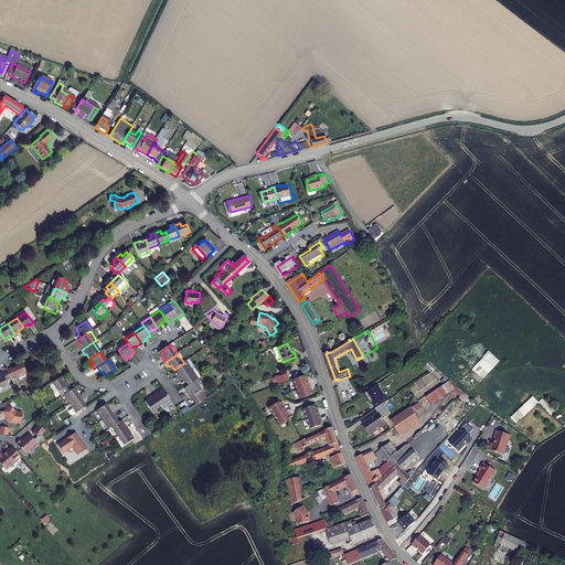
[(189,360),(184,363),(179,366),(182,371),(180,372),(183,377),(195,370),(189,360)]
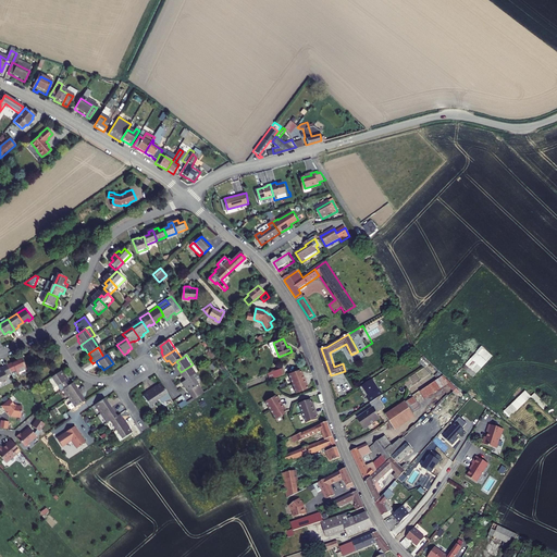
[(423,356),(419,361),(425,367),(430,361),(423,356)]
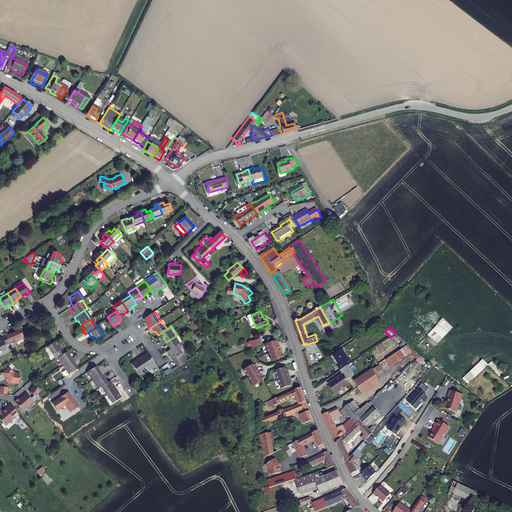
[(17,331),(8,335),(12,343),(16,341),(17,344),(26,340),(22,330),(17,332),(17,331)]
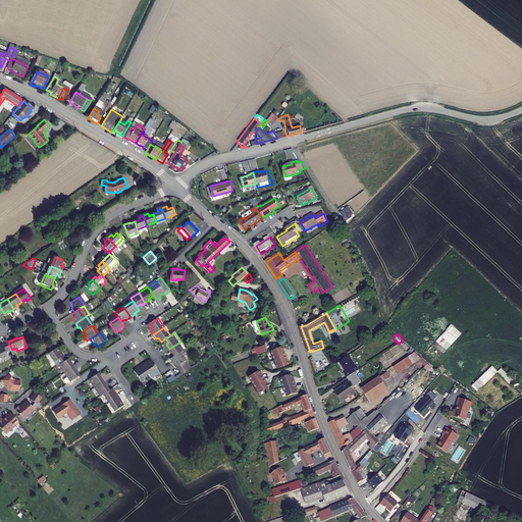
[(0,358),(8,355),(7,352),(12,350),(8,342),(0,345),(0,358)]
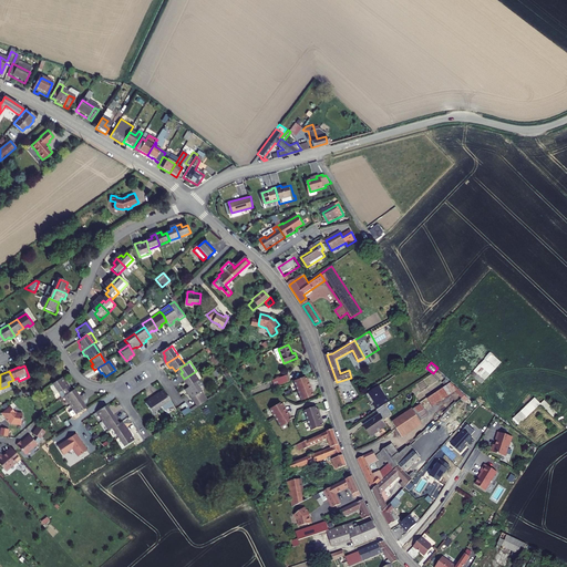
[(202,380),(196,371),(184,379),(187,382),(188,381),(192,387),(198,382),(202,380)]
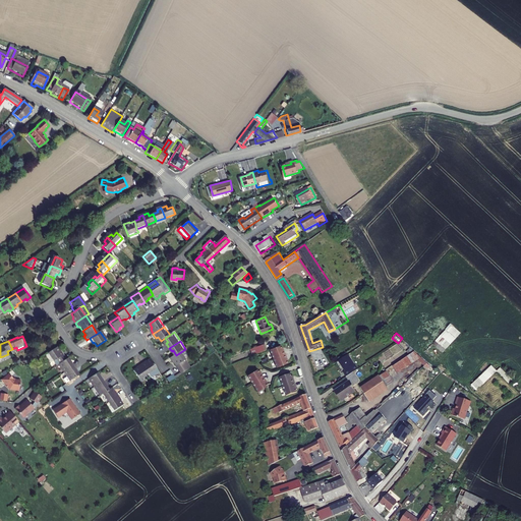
[(444,352),(446,349),(437,341),(433,344),(444,352)]
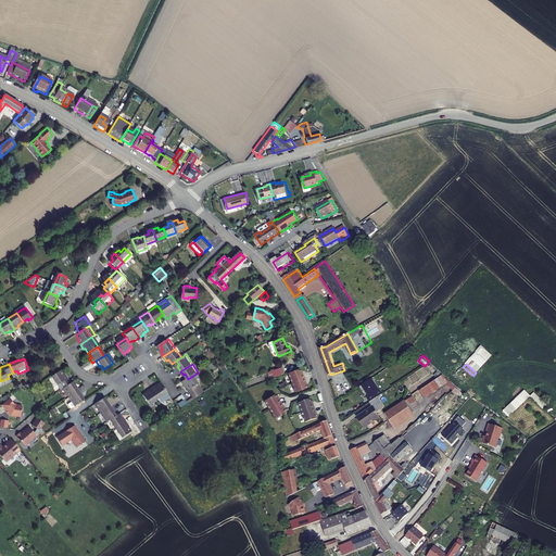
[(283,368),(273,373),(275,378),(286,374),(283,368)]
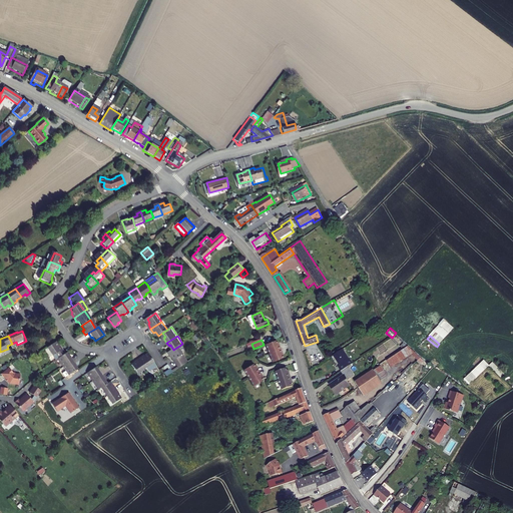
[(278,341),(267,345),(274,363),(285,358),(284,356),(285,355),(279,343),(278,341)]
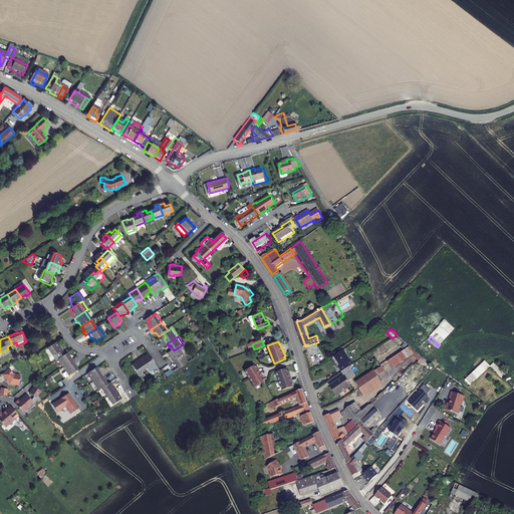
[(55,343),(46,349),(51,357),(54,355),(57,359),(64,355),(59,346),(58,347),(55,343)]
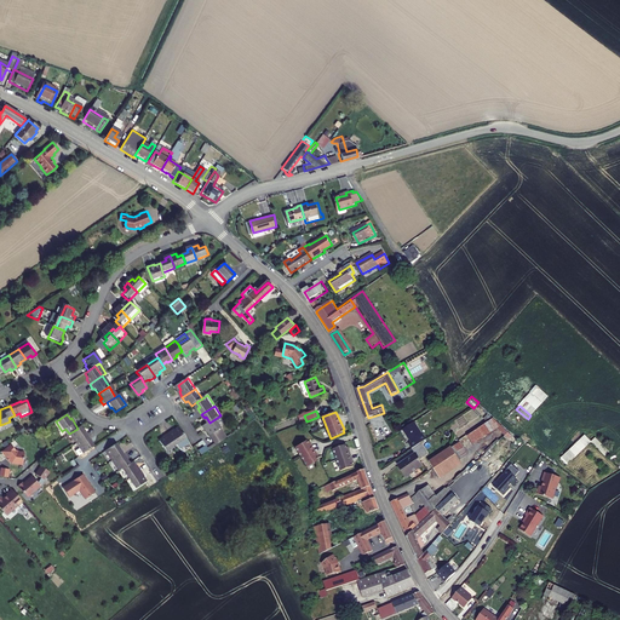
[(230,437),(217,418),(210,423),(205,426),(208,430),(210,430),(219,443),(230,437)]
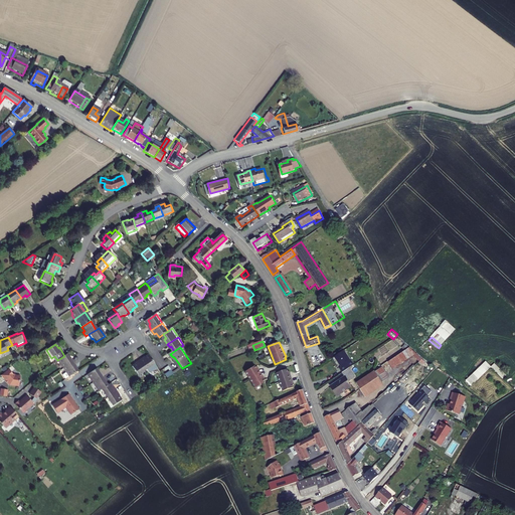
[(422,358),(410,347),(389,362),(394,369),(414,356),(419,361),(422,358)]
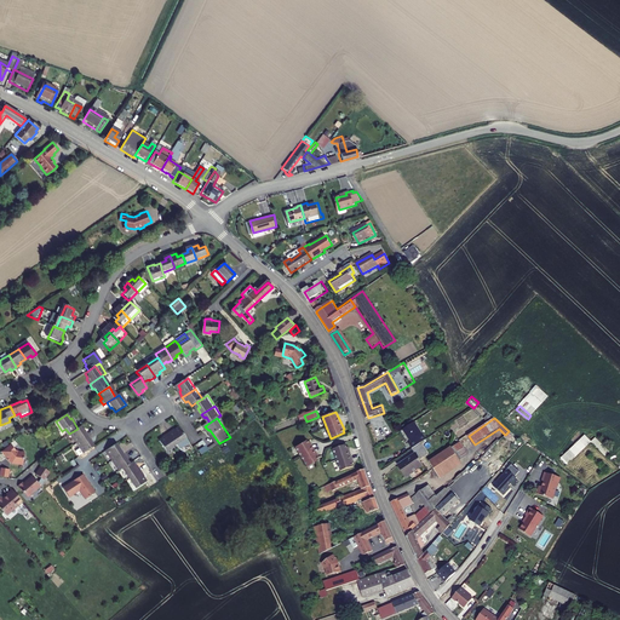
[(56,422),(52,424),(58,434),(62,431),(56,422)]
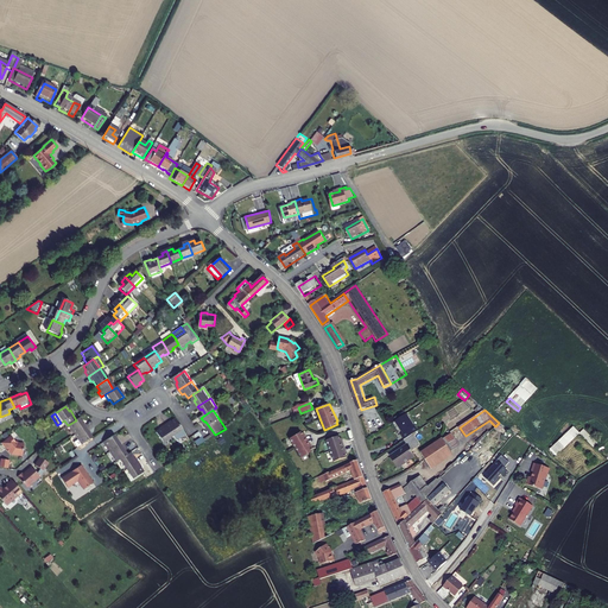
[(78,418),(76,420),(68,425),(75,436),(87,428),(83,422),(81,423),(78,418)]
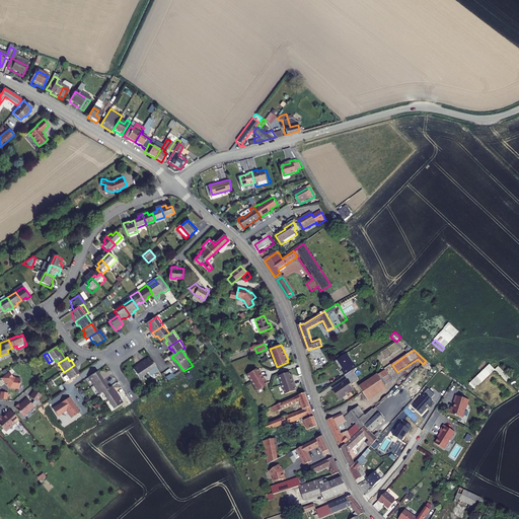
[(343,357),(334,363),(340,372),(338,373),(341,378),(342,378),(349,373),(353,370),(351,366),(350,367),(343,357)]
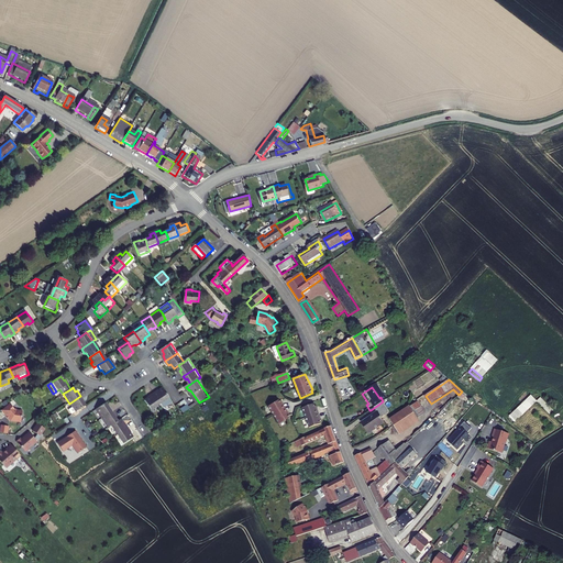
[(159,389),(155,392),(163,404),(172,398),(165,388),(159,390),(159,389)]
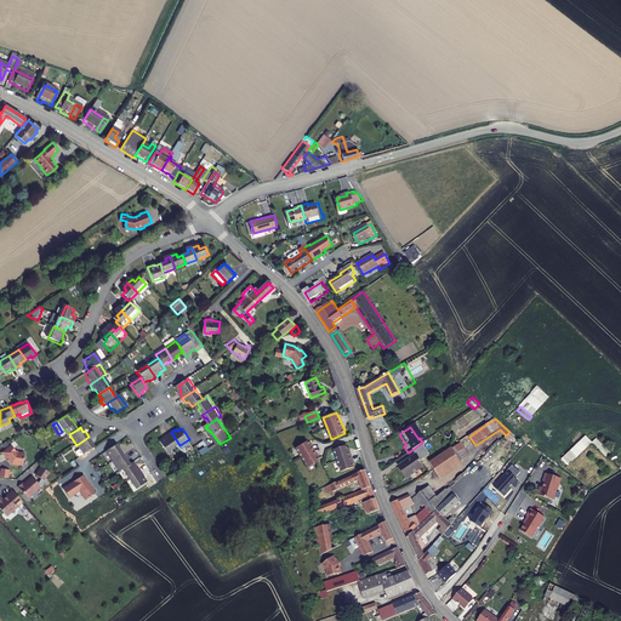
[(166,438),(161,440),(169,451),(180,445),(171,432),(165,436),(166,438)]
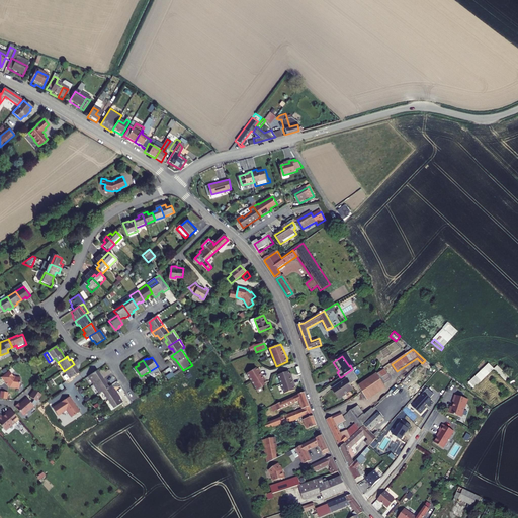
[(497,364),(494,367),(489,362),(468,381),(473,387),(494,368),(506,381),(510,377),(497,364)]
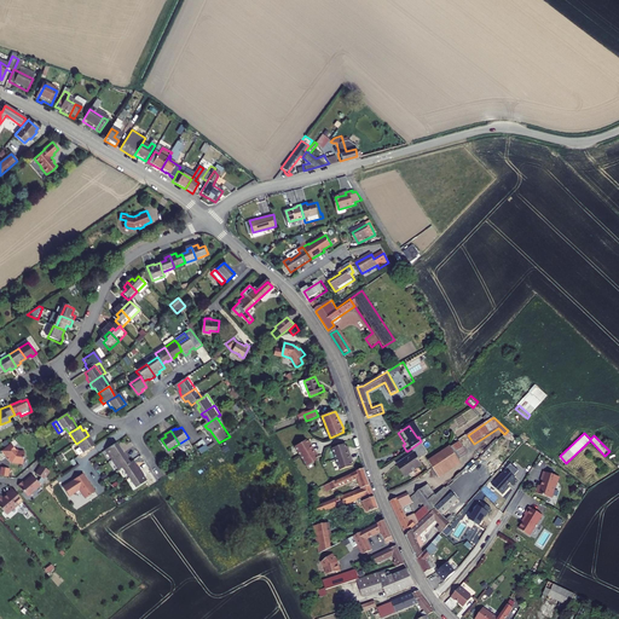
[(91,440),(88,435),(76,444),(82,453),(93,446),(90,441),(91,440)]
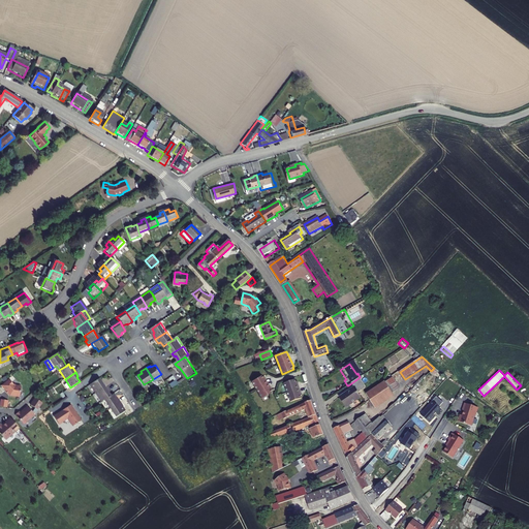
[(262,375),(252,381),(263,398),(273,392),(272,390),(272,389),(265,377),(263,377),(262,375)]
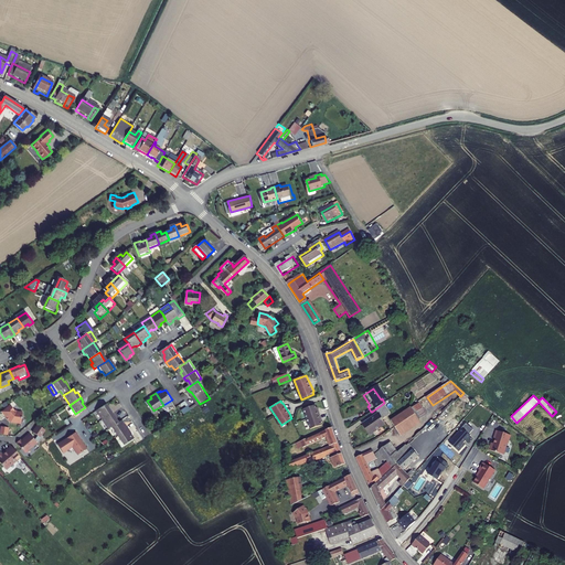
[(10,403),(3,409),(12,420),(21,422),(23,412),(17,411),(10,403)]
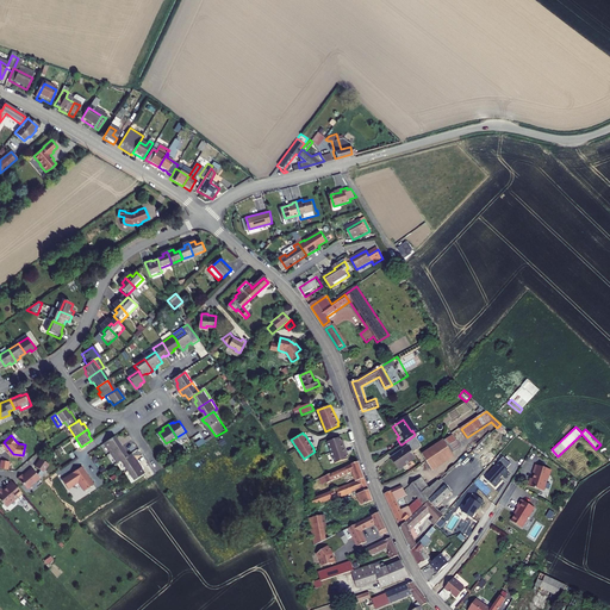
[(342,436),(330,441),(337,462),(350,458),(349,455),(350,454),(344,439),(343,440),(342,436)]
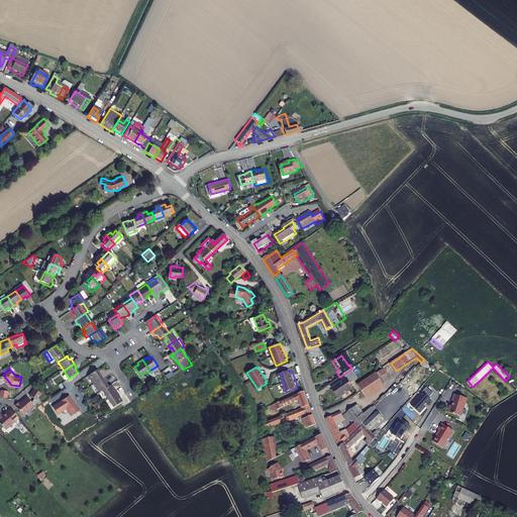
[(97,371),(88,376),(94,385),(104,378),(101,373),(100,374),(97,371)]
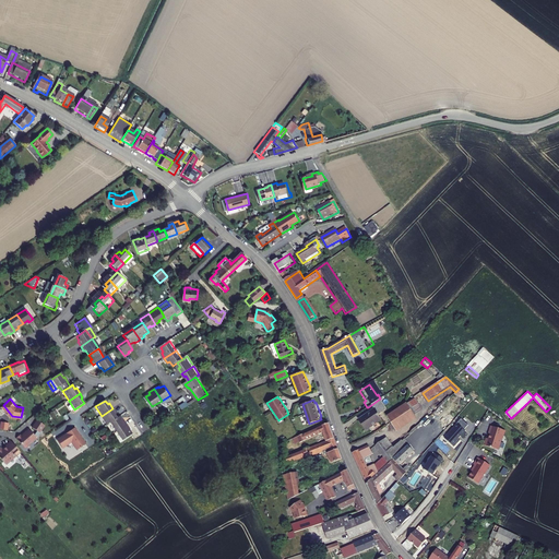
[(381,411),(376,402),(368,407),(371,413),(356,423),(364,432),(379,421),(376,416),(378,415),(377,414),(381,411)]
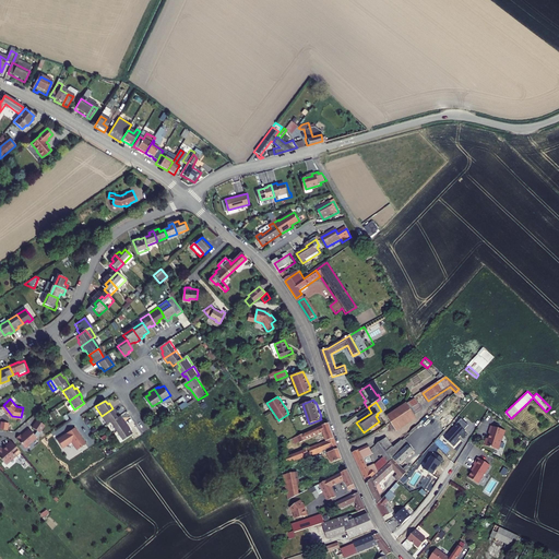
[(406,404),(385,417),(396,432),(416,419),(406,404)]
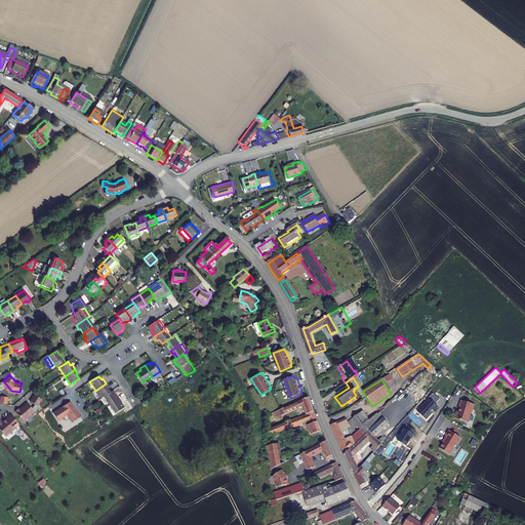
[(109,388),(106,384),(95,391),(102,399),(105,397),(110,393),(107,389),(109,388)]
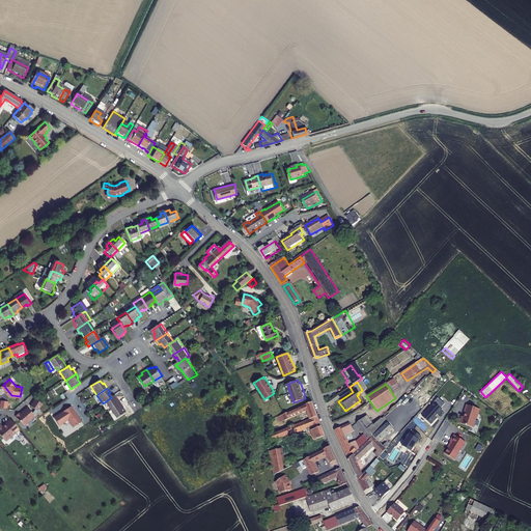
[(115,395),(111,397),(106,401),(111,411),(121,403),(118,398),(117,399),(115,395)]
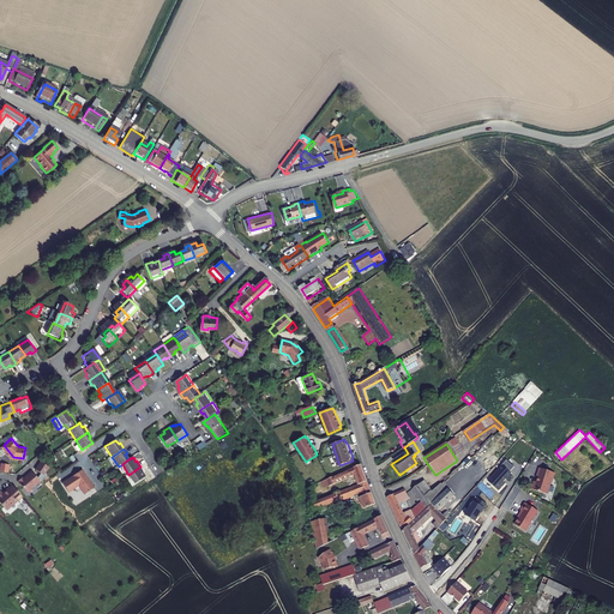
[(24,475),(18,480),(28,491),(41,480),(41,479),(48,474),(46,471),(49,465),(42,459),(36,468),(42,471),(38,476),(32,469),(29,474),(25,476),(24,475)]
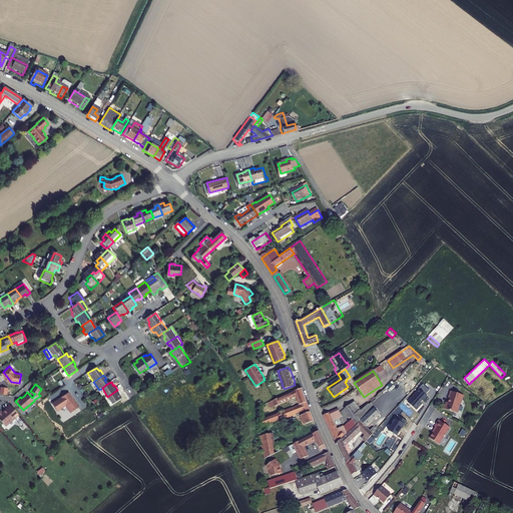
[(423,385),(420,390),(426,395),(429,390),(423,385)]
